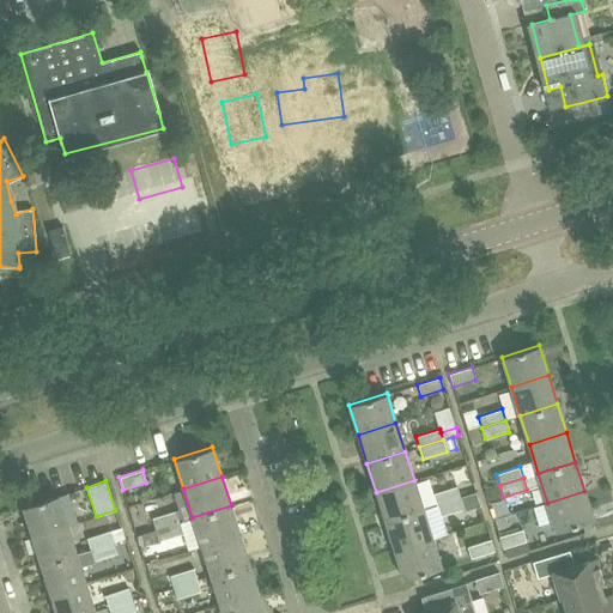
[(414,480),(376,492),(384,521),(423,509),(414,480)]
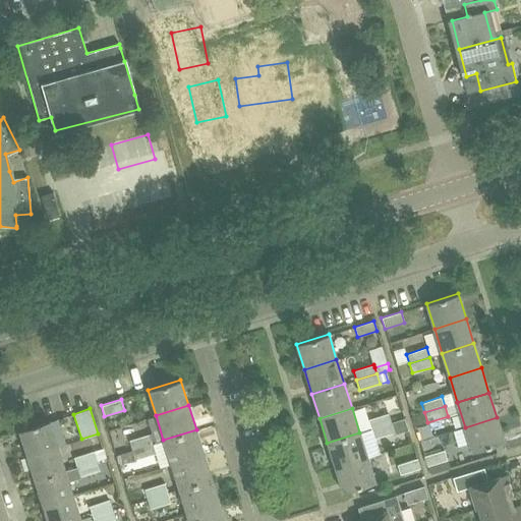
[(388,413),(367,419),(371,429),(391,422),(388,413)]
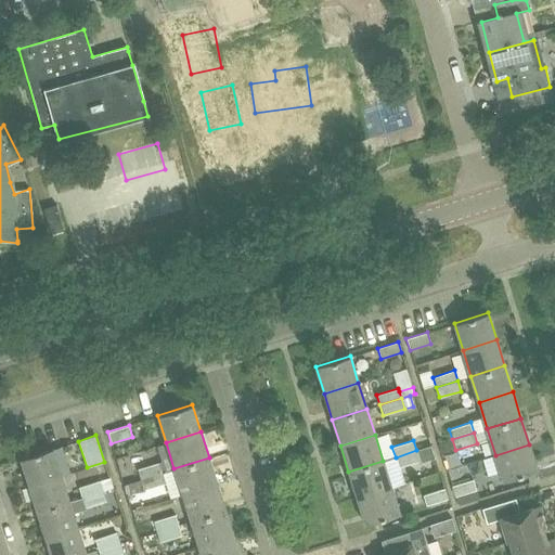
[(529,444),(495,455),(503,481),(538,470),(529,444)]
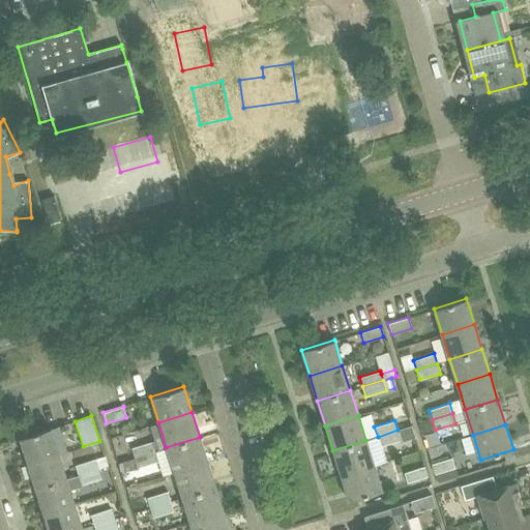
[(36,432),(19,438),(27,463),(57,453),(52,437),(61,434),(58,425),(36,432)]
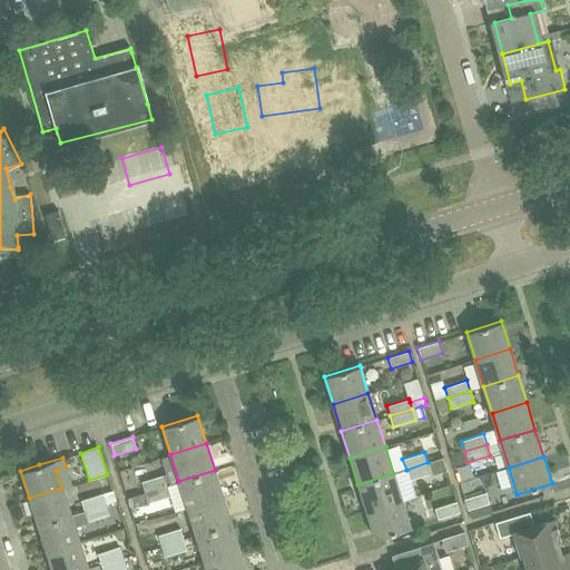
[(428,462),(406,470),(410,480),(431,473),(428,462)]
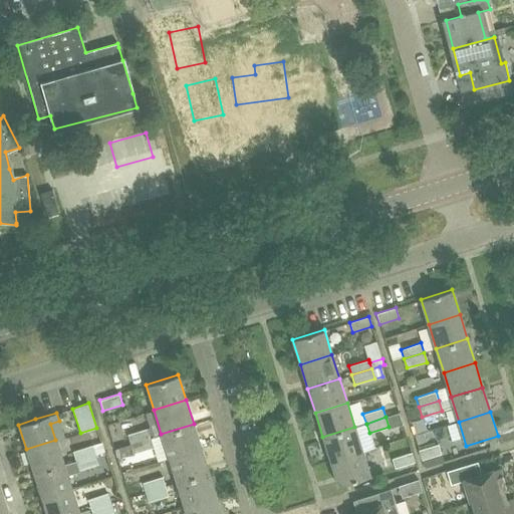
[(210,450),(225,446),(217,418),(202,422),(210,450)]
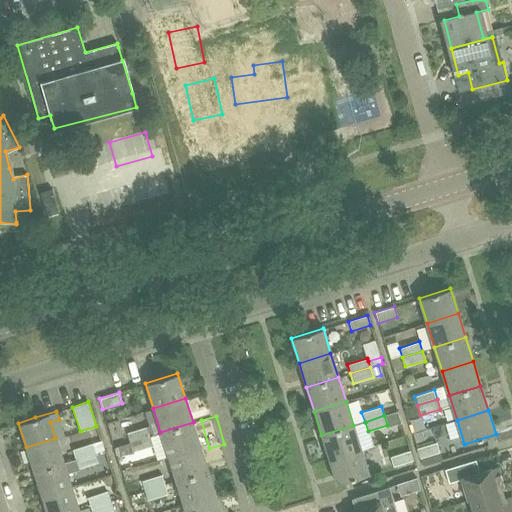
[(193,422),(160,432),(168,456),(200,446),(193,422)]
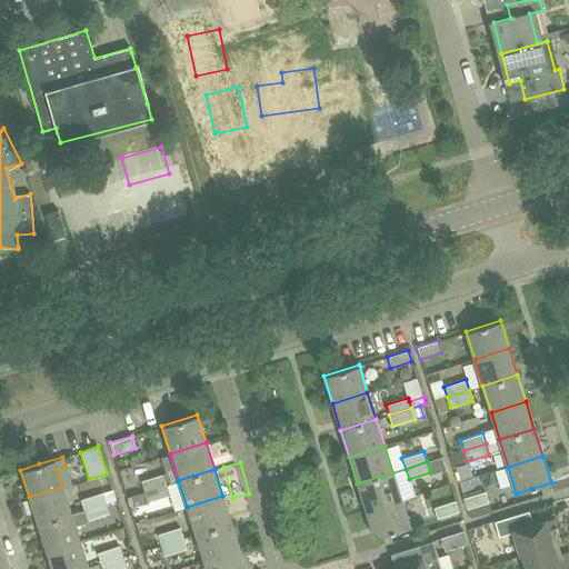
[(392,472),(357,483),(366,510),(401,499),(392,472)]
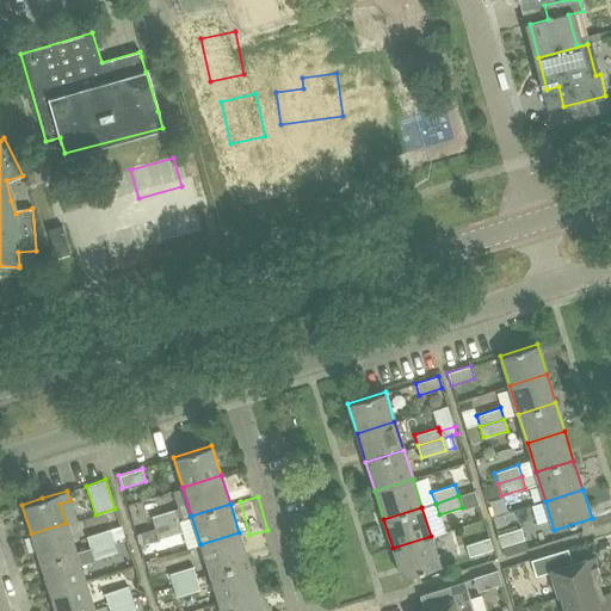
[(176,508),(150,516),(154,528),(178,520),(176,508)]
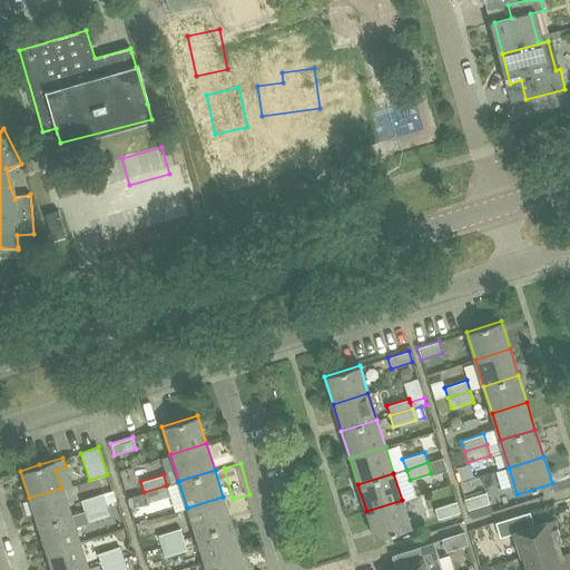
[(166,485),(144,492),(147,503),(169,497),(166,485)]
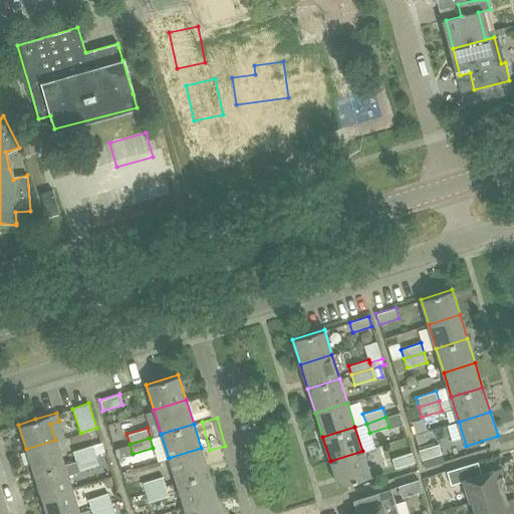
[(55,440),(26,449),(34,474),(63,464),(55,440)]
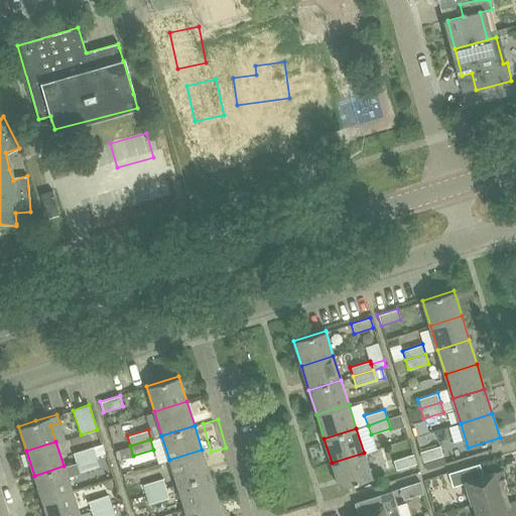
[(104,443),(94,446),(96,456),(100,455),(103,454),(105,453),(106,453),(104,443)]
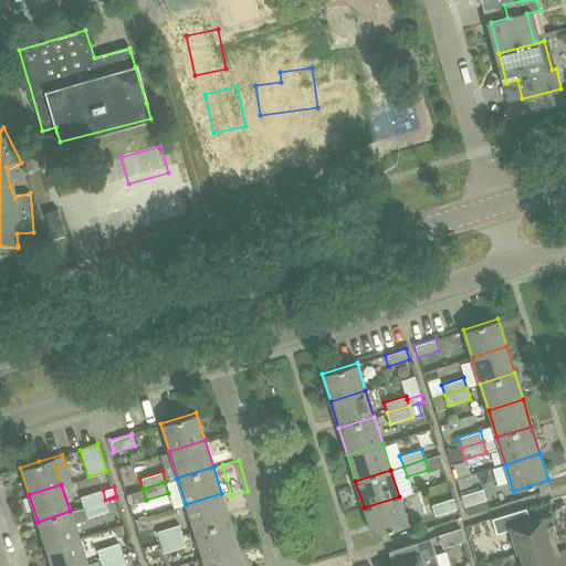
[(482,489),(460,495),(463,506),(485,500),(482,489)]
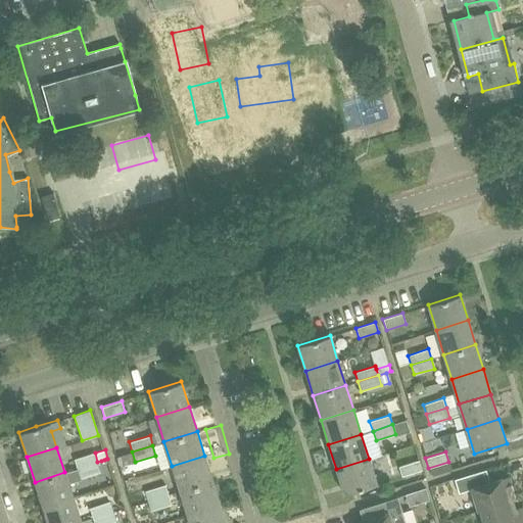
[(95,453),(74,460),(77,469),(97,462),(95,453)]
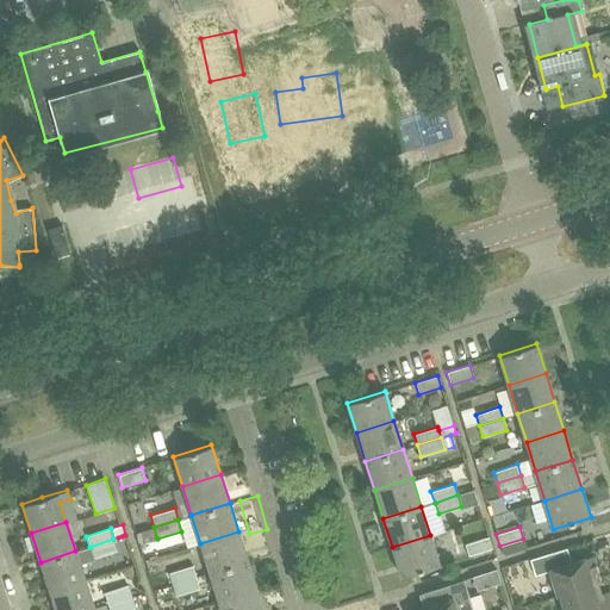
[(238,531),(200,543),(209,573),(248,561),(238,531)]
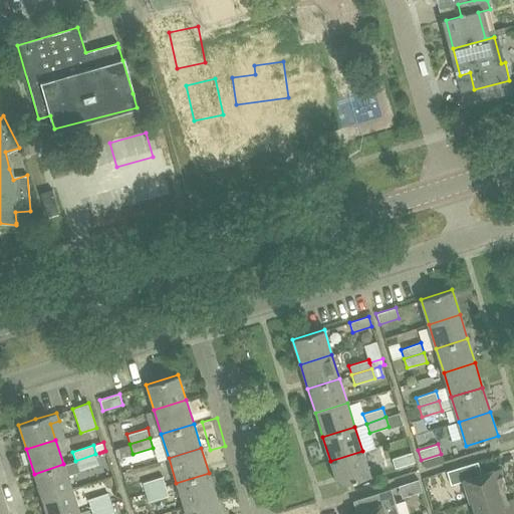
[(362,451),(330,461),(338,486),(369,476),(366,466),(362,451)]
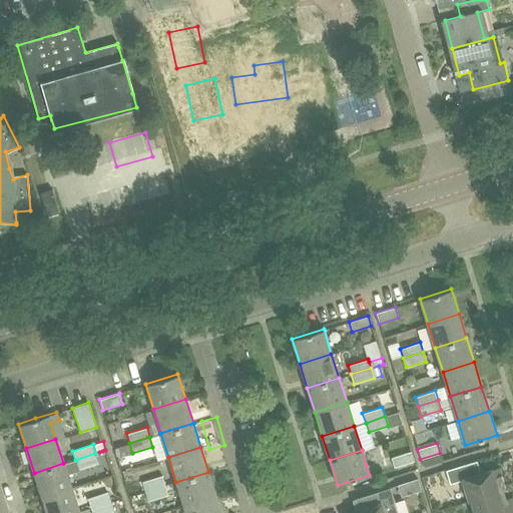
[(411,451),(390,458),(393,468),(414,461),(411,451)]
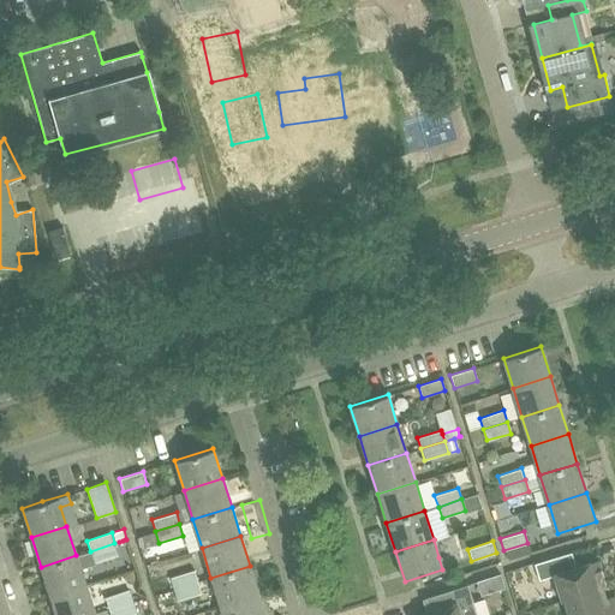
[(114,543),(90,551),(94,563),(118,555),(114,543)]
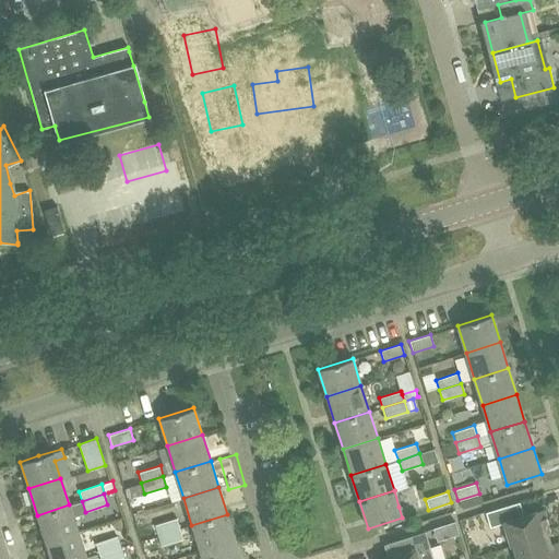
[(69,504),(37,515),(45,542),(78,531),(72,515),(85,512),(82,501),(69,504)]
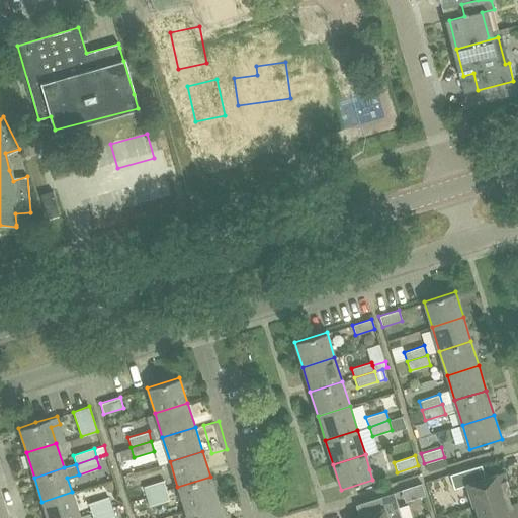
[(478,467),(453,475),(457,489),(469,485),(476,505),(478,504),(478,505),(509,495),(511,494),(504,472),(482,480),(478,467)]
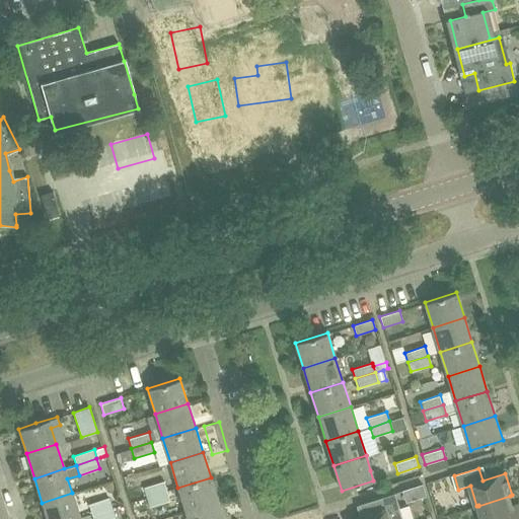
[(211,477),(177,488),(186,512),(218,502),(211,477)]
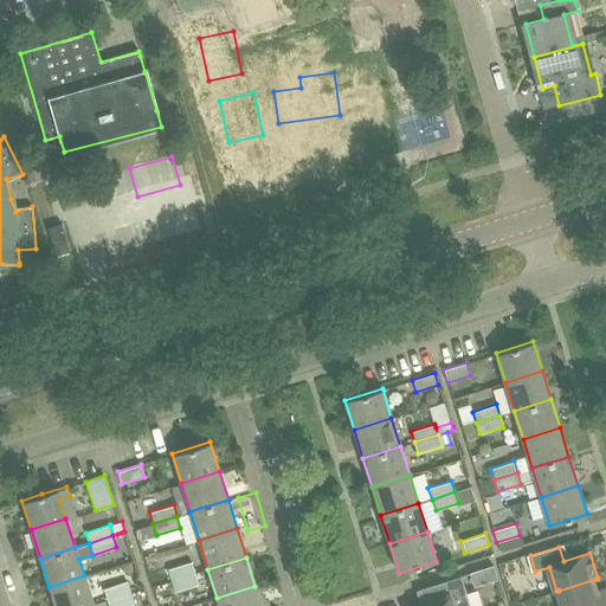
[(191,561),(167,569),(171,580),(194,573),(191,561)]
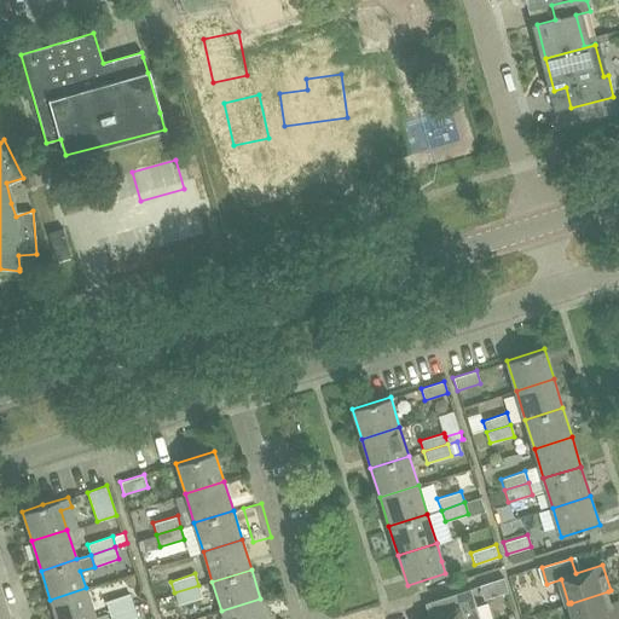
[(490,582),(480,585),(481,593),(492,589),(490,582)]
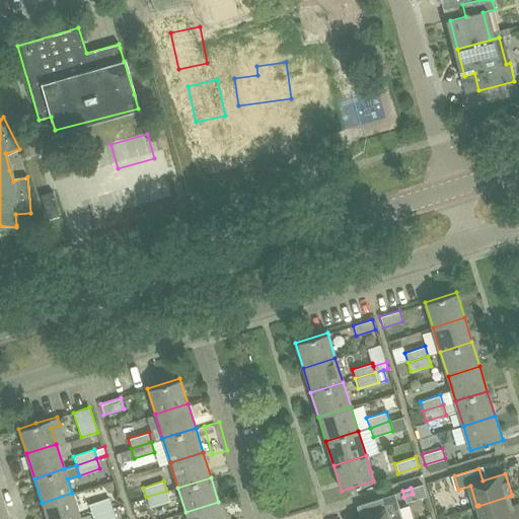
[(166,491),(146,497),(150,507),(169,501),(166,491)]
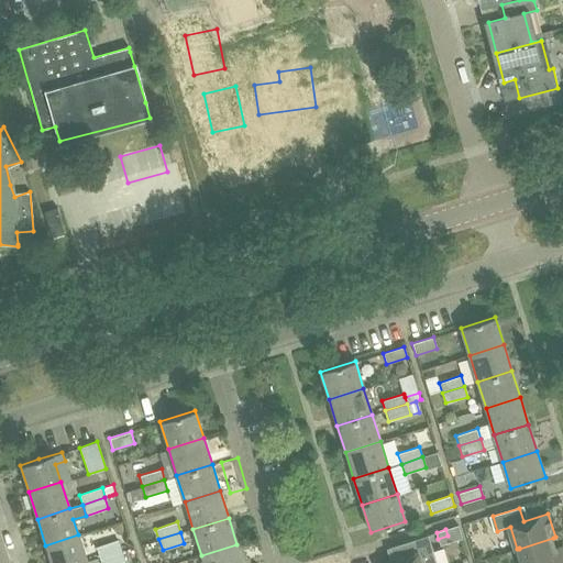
[(78,534),(45,545),(51,562),(81,562),(87,562),(78,534)]
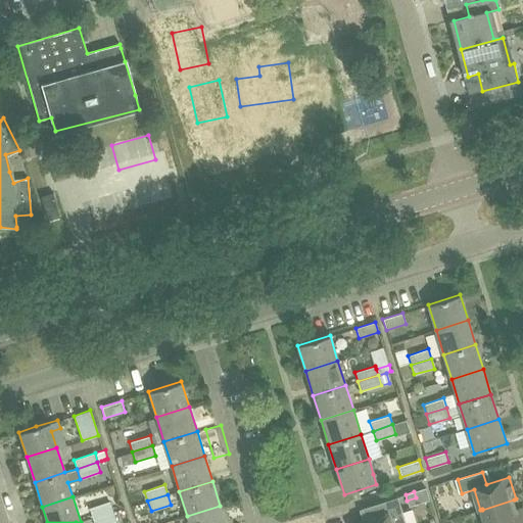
[(363,522),(405,522),(401,511),(403,511),(399,497),(359,510),(363,522)]
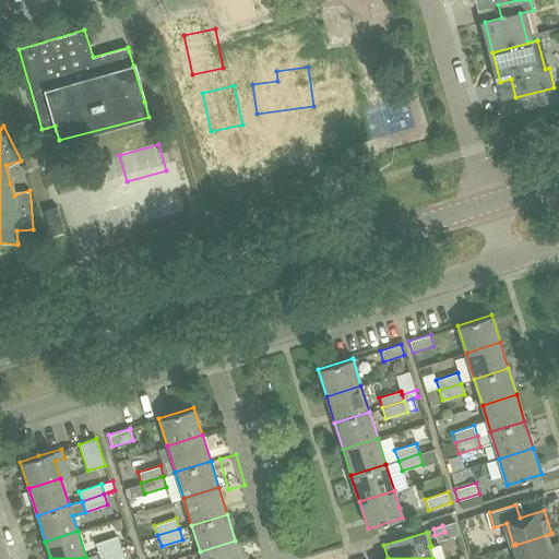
[(549,534),(515,545),(520,558),(545,558),(558,555),(558,545),(558,546),(552,544),(549,534)]
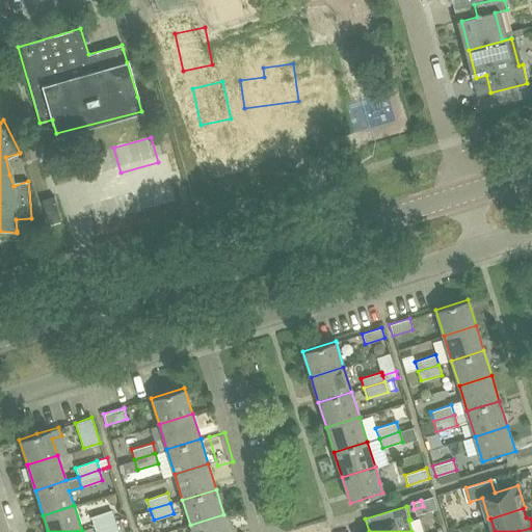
[(112,510),(90,517),(94,527),(115,520),(112,510)]
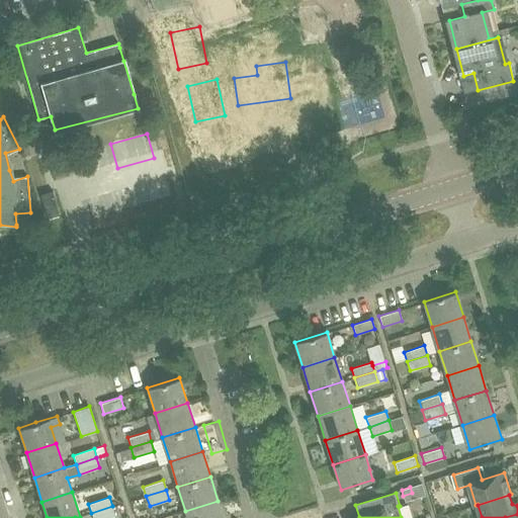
[(223,517),(218,501),(185,511),(187,517),(223,517)]
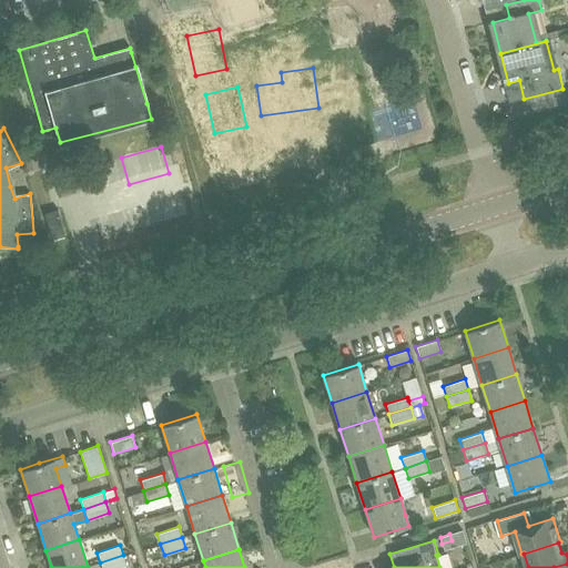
[(123,555),(100,563),(101,567),(118,567),(127,565),(123,555)]
